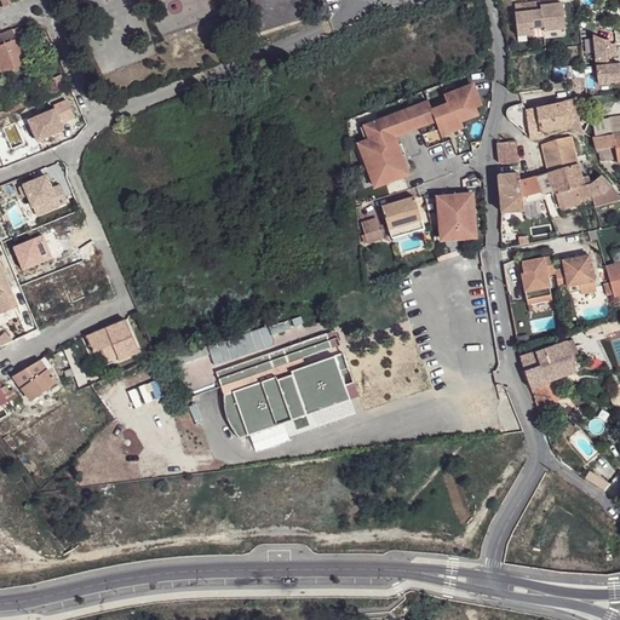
[(547,11),(547,6),(512,10),(515,42),(533,40),(532,34),(540,33),(541,36),(563,34),(562,10),(555,10),(547,11)]
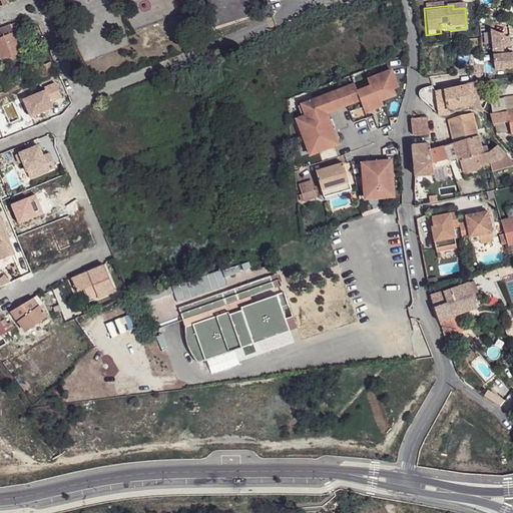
[(136,33),(143,52),(188,37),(180,18),(136,33)]
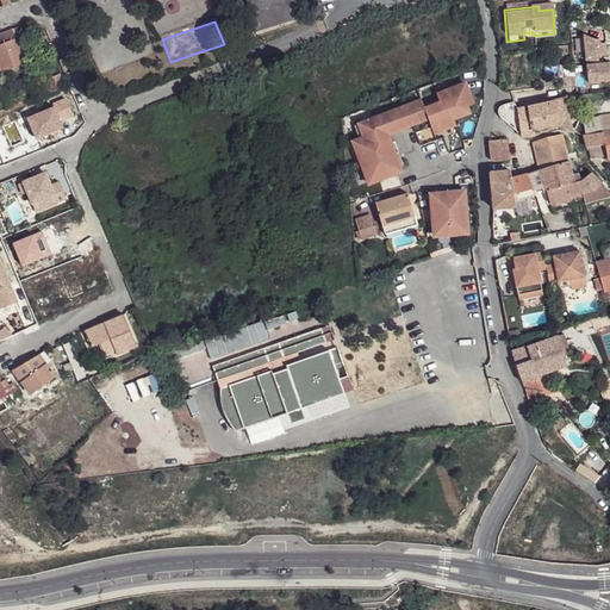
[(6,47),(18,42),(14,32),(1,37),(6,47)]
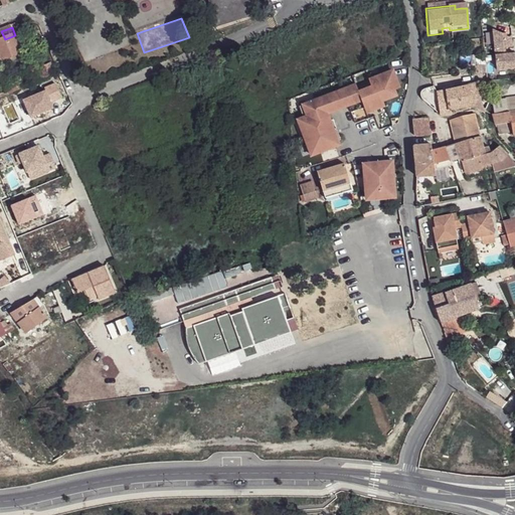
[(469,35),(468,28),(450,30),(450,36),(469,35)]
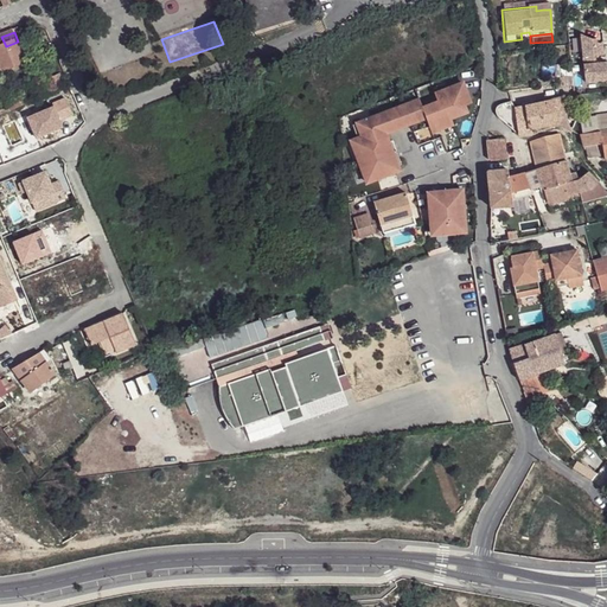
[(592,42),(580,37),(585,84),(606,81),(606,64),(594,65),(593,58),(602,57),(601,45),(596,45),(596,40),(592,42)]
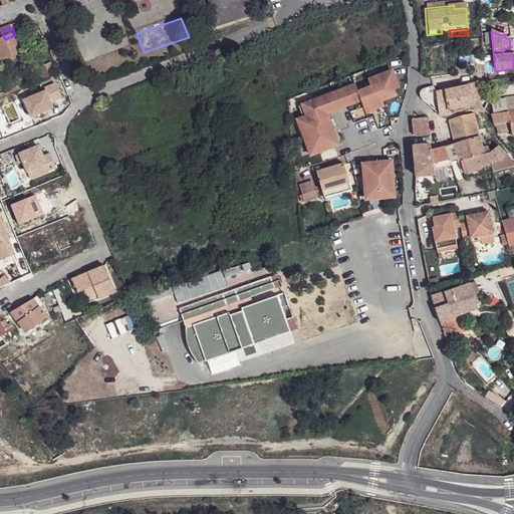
[(19,33),(15,35),(23,54),(27,52),(19,33)]
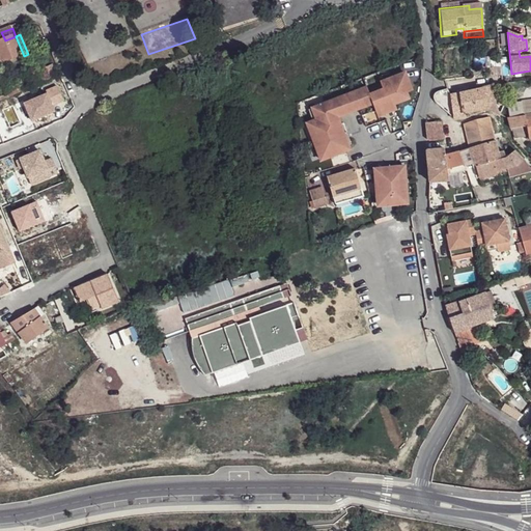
[(24,56),(16,36),(5,40),(0,43),(0,55),(4,64),(24,56)]
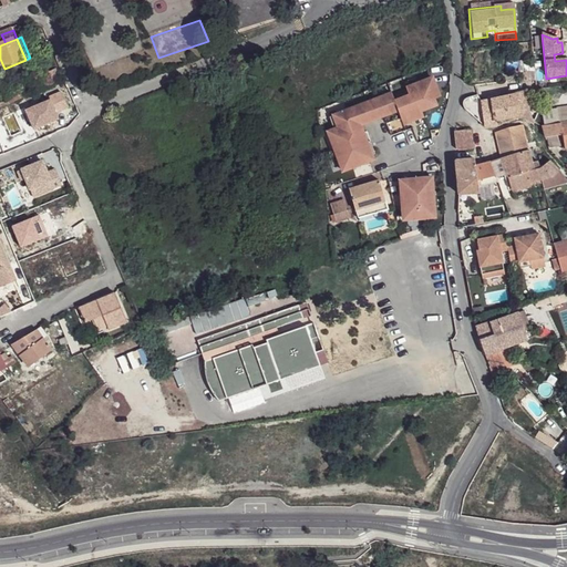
[(391,92),(329,116),(333,129),(330,130),(338,150),(334,151),(342,169),(370,161),(368,156),(374,154),(367,132),(363,133),(360,124),(383,115),(387,123),(403,116),(403,119),(405,117),(406,122),(423,115),(421,110),(434,104),(432,99),(439,96),(434,85),(435,85),(432,76),(405,88),(409,95),(394,100),(391,92)]
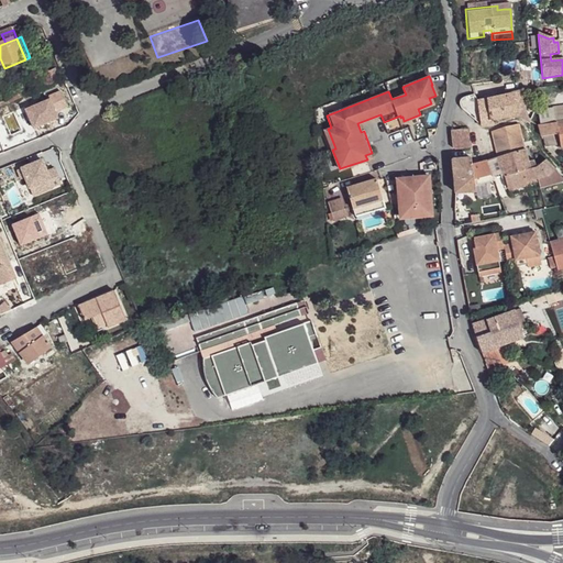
[(50,101),(26,110),(33,129),(58,119),(56,112),(66,108),(59,91),(48,97),(50,101)]
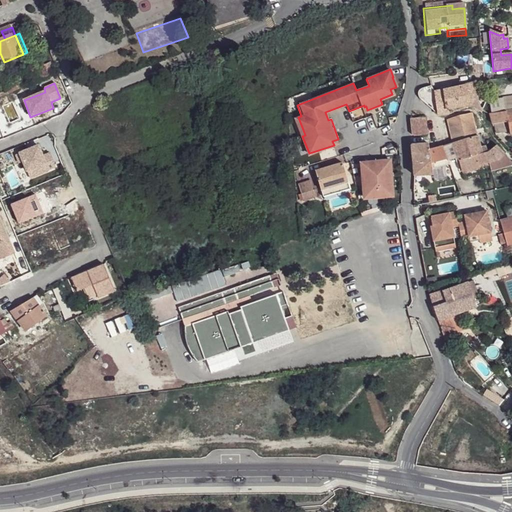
[(446,109),(468,104),(467,101),(465,91),(464,86),(452,89),(444,91),(433,92),(431,87),(421,90),(419,92),(418,96),(420,101),(438,115),(447,112),(446,109)]
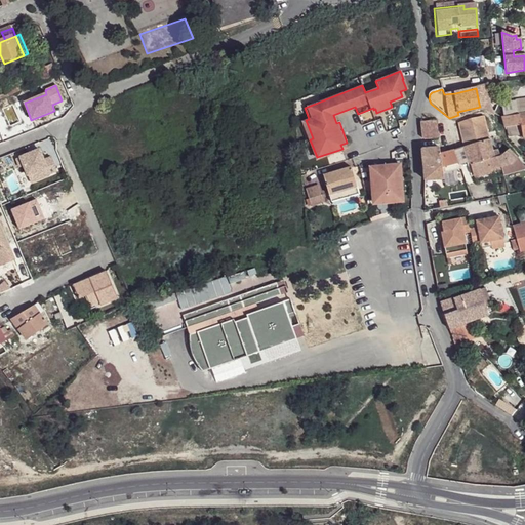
[(484,91),(477,93),(479,104),(487,102),(484,91)]
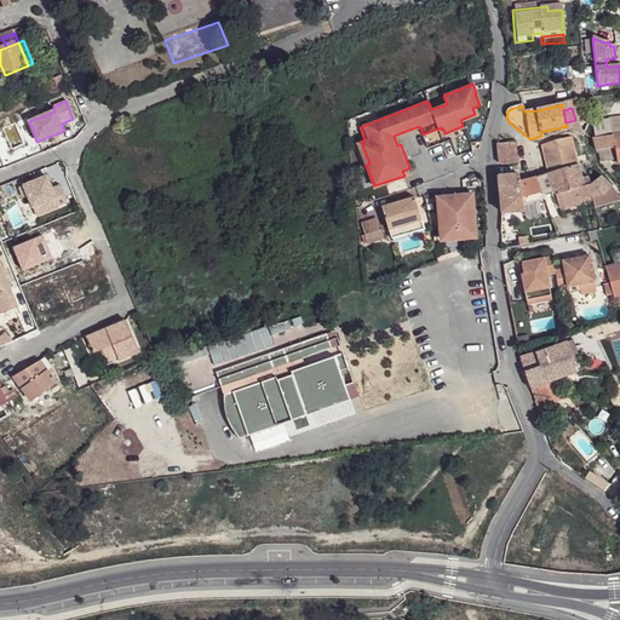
[(609,135),(610,135),(619,132),(619,119),(608,121),(609,135)]
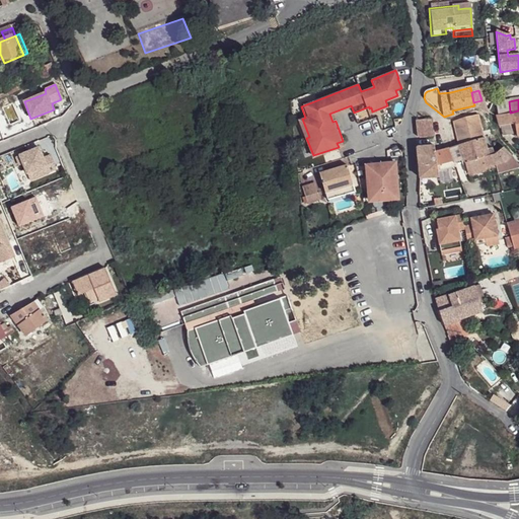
[(510,113),(509,101),(494,103),(496,115),(510,113)]
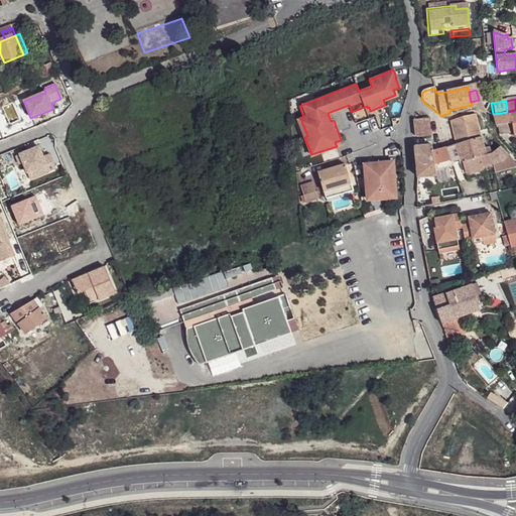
[(492,116),(495,126),(510,124),(508,112),(507,112),(493,114),(492,114),(492,116)]
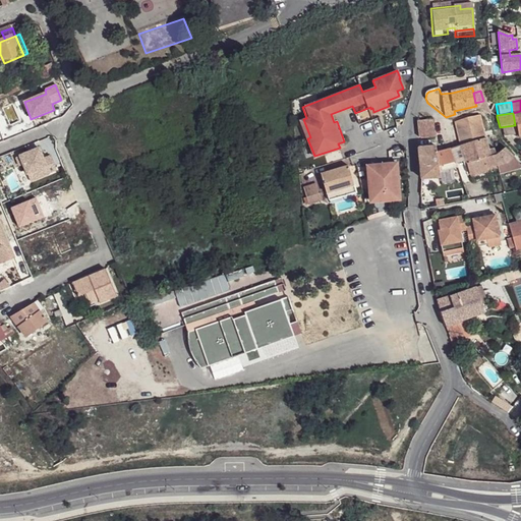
[(453,122),(459,146),(483,137),(477,115),(465,117),(453,122)]
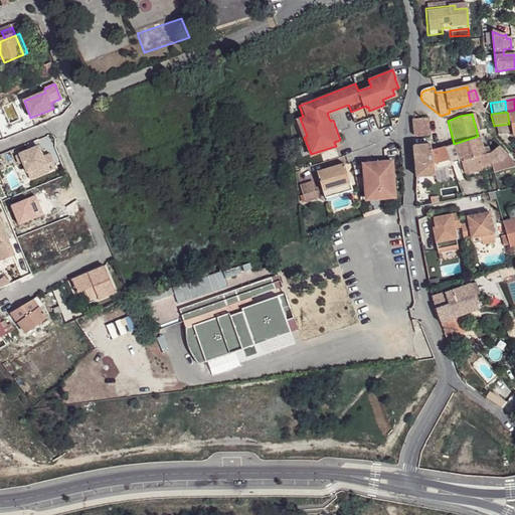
[(428,137),(426,118),(411,119),(412,135),(414,137),(415,138),(428,137)]
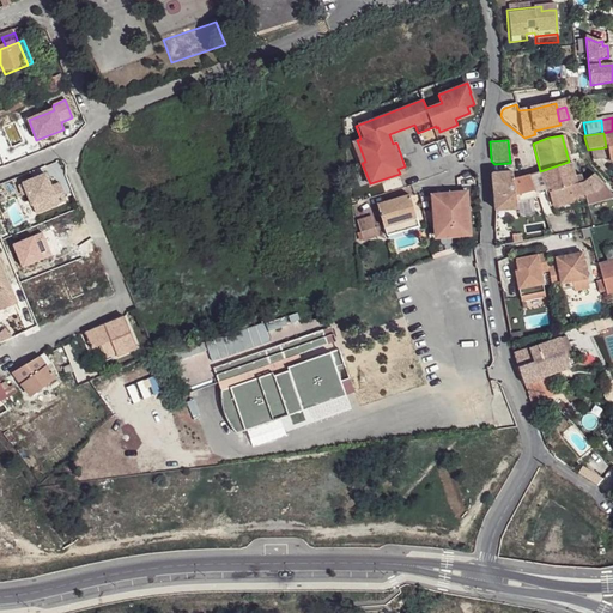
[(590,161),(592,161),(607,158),(606,147),(588,150),(590,161)]
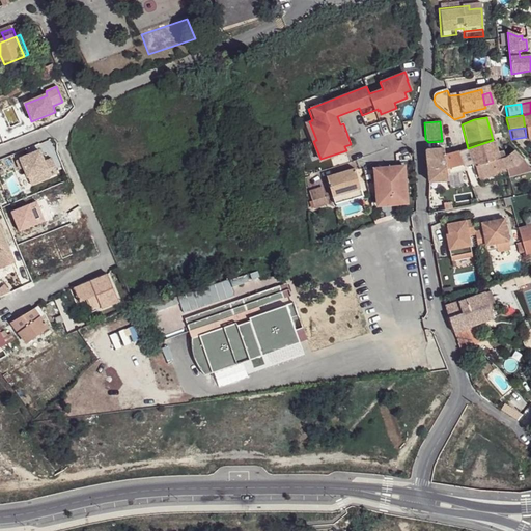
[(493,140),(468,148),(473,163),(478,177),(496,172),(495,171),(515,166),(522,159),(513,151),(503,156),(501,150),(495,150),(493,140)]
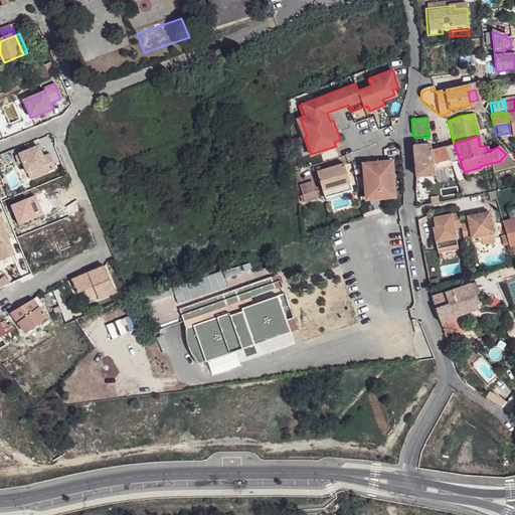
[(454,144),(444,147),(450,160),(459,158),(454,144)]
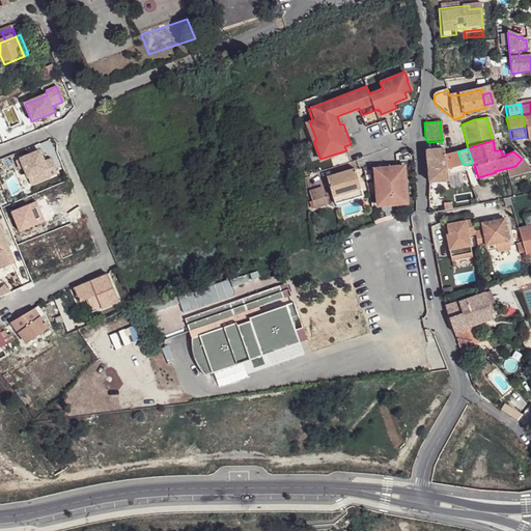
[(425,150),(427,182),(447,180),(447,179),(446,174),(444,156),(443,150),(425,150)]
